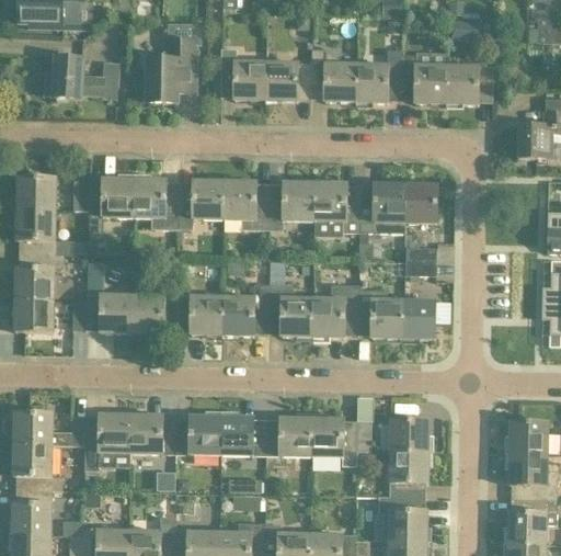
[(19,0),(19,22),(63,22),(63,0),(82,0),(19,0)]
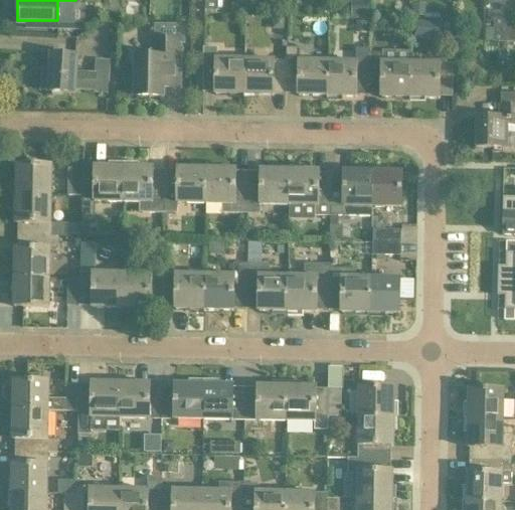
[(441,0),(441,3),(437,3),(436,14),(453,15),(453,0),(441,0)]
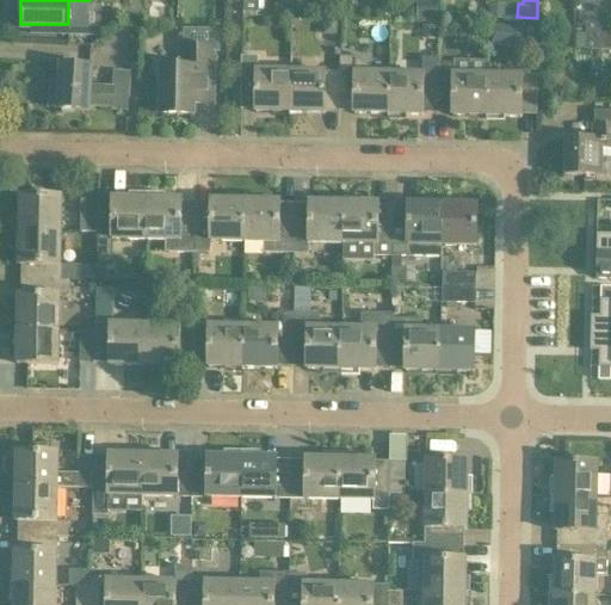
[(581,0),(592,0),(592,2),(593,2),(593,8),(579,8),(579,19),(586,19),(604,19),(604,0),(581,0)]
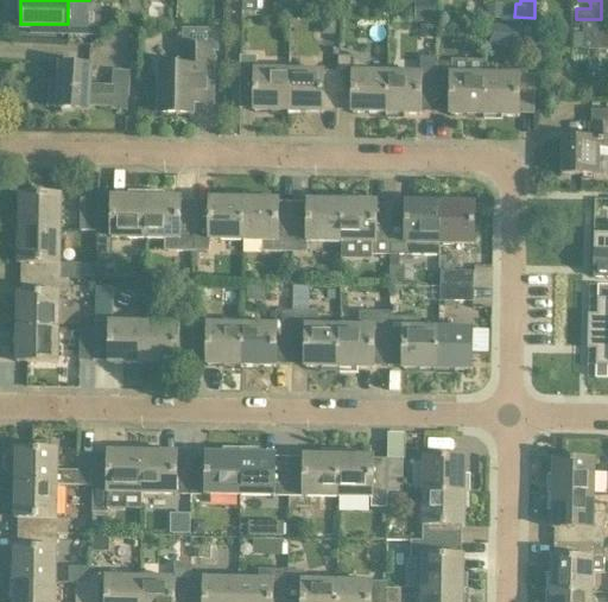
[(495,18),(495,40),(520,42),(521,18),(495,18)]
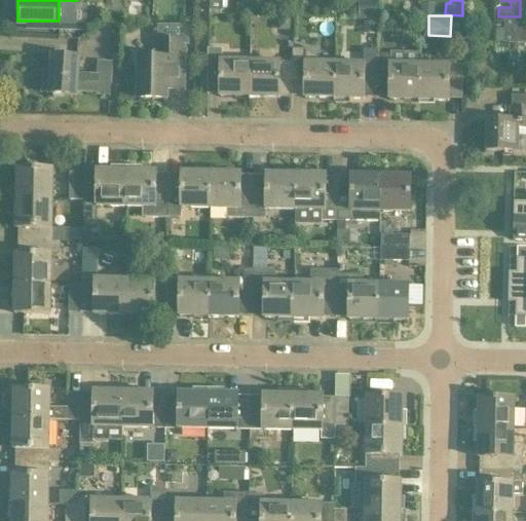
[(525,39),(525,35),(525,16),(520,16),(504,16),(503,38),(525,39)]
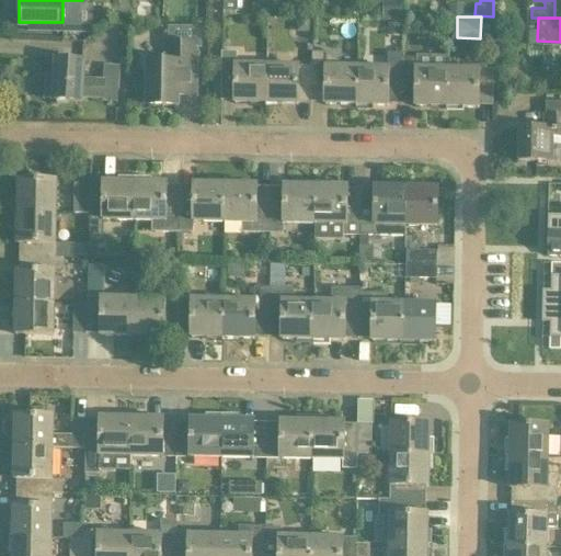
[(165,49),(150,57),(148,58),(147,101),(178,102),(178,75),(195,75),(196,40),(165,38),(165,49)]
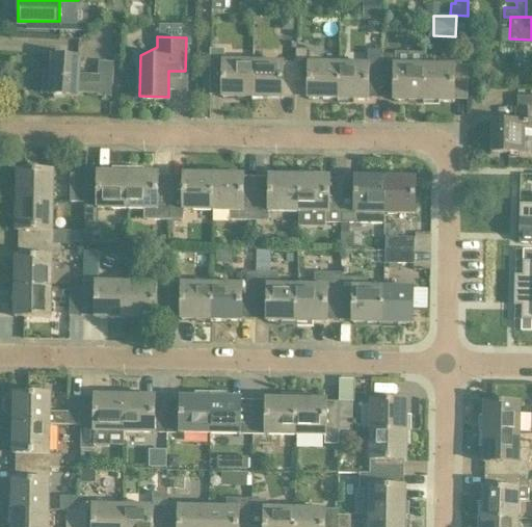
[(253,57),(224,57),(224,46),(210,45),(209,91),(222,93),(222,94),(251,95),(253,57)]
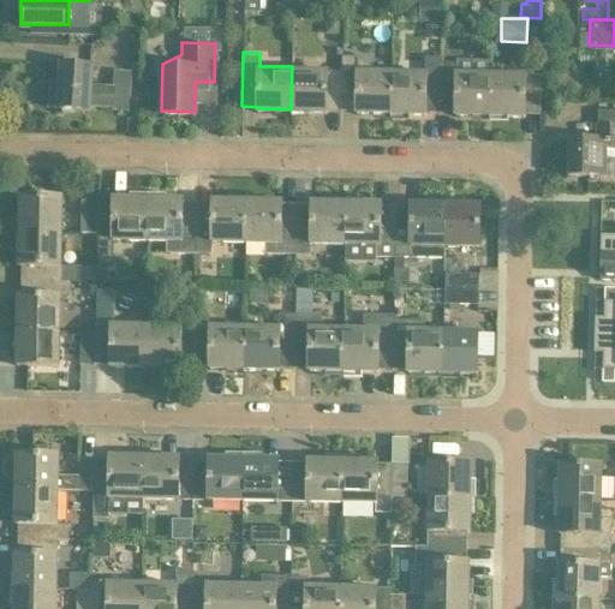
[(390,69),(372,67),(372,63),(357,55),(357,53),(341,53),(341,67),(340,107),(354,108),(354,111),(390,111),(390,69)]
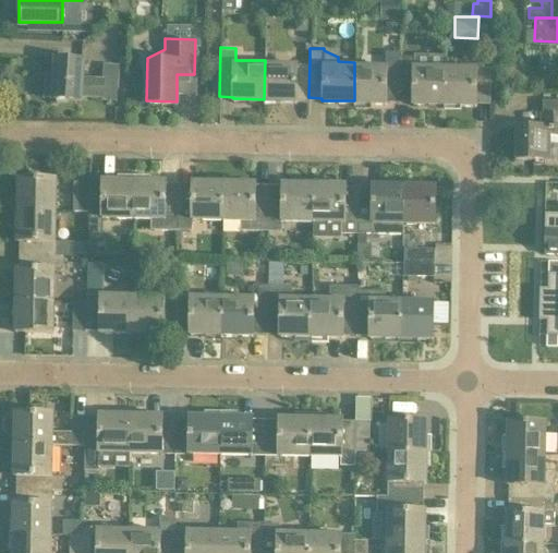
[(399,99),(400,53),(400,49),(386,49),(386,62),(354,62),(354,100),(386,101),(386,99),(399,99)]
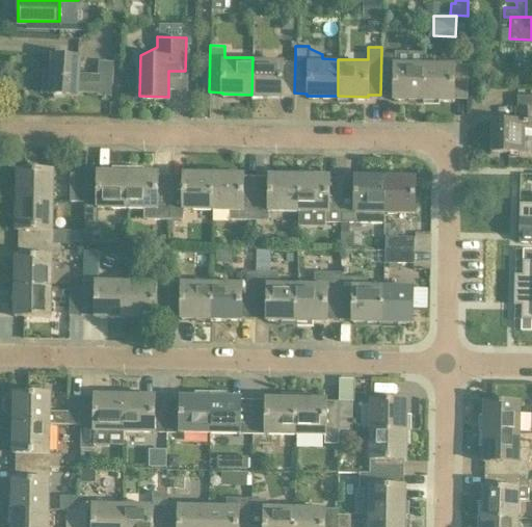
[(423,98),(424,60),(424,49),(394,48),(394,51),(381,51),(380,95),(393,95),(393,97),(423,98)]
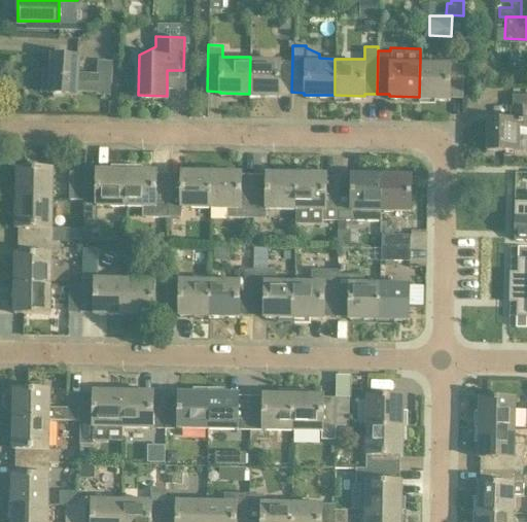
[(75,92),(75,89),(110,92),(112,59),(97,58),(96,71),(77,70),(78,53),(53,51),(49,90),(75,92)]
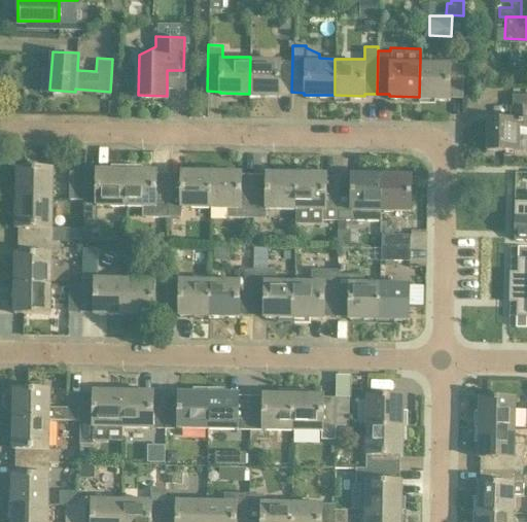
[(279,92),(291,92),(292,58),(250,57),(249,94),(279,94),(279,92)]
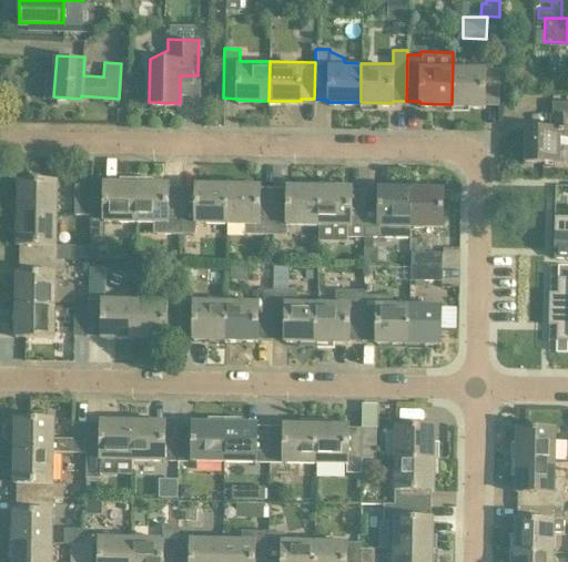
[(498,65),(453,64),(452,104),(484,104),(484,102),(498,103),(498,65)]
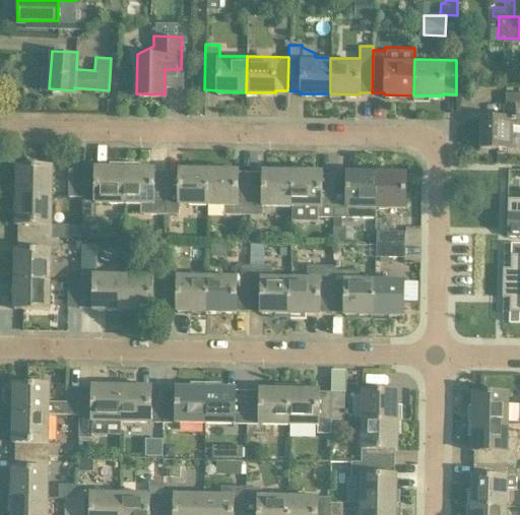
[(480,145),(512,146),(517,146),(519,143),(519,133),(517,130),(512,130),(512,124),(519,124),(519,103),(503,103),(503,115),(481,114),(480,145)]
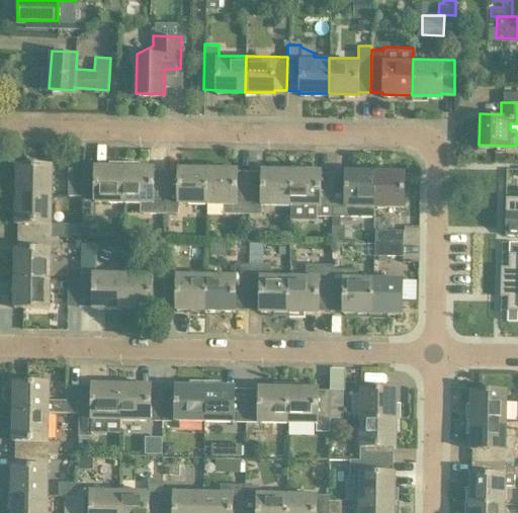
[(16,162),(15,190),(52,192),(52,163),(16,162)]
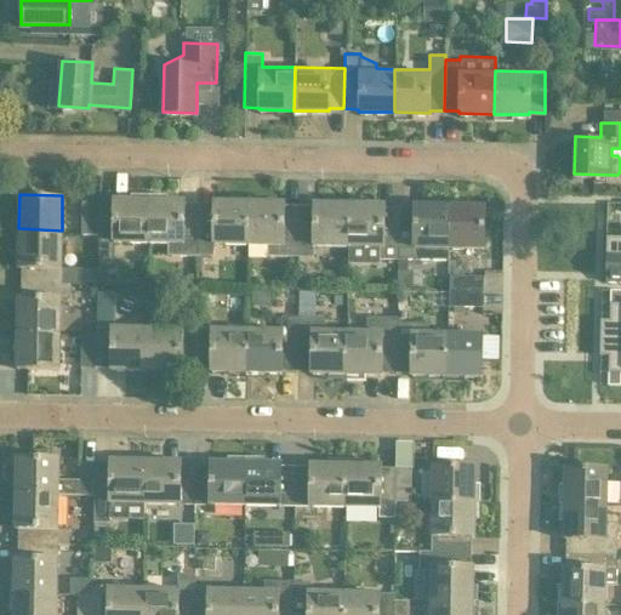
[(97,238),(148,239),(148,197),(113,197),(113,199),(98,199),(98,232),(97,238)]
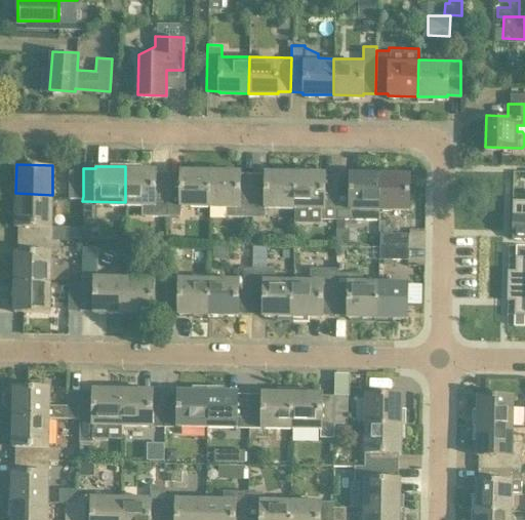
[(125,202),(142,203),(142,213),(167,214),(167,212),(168,169),(156,169),(156,167),(125,166),(125,202)]
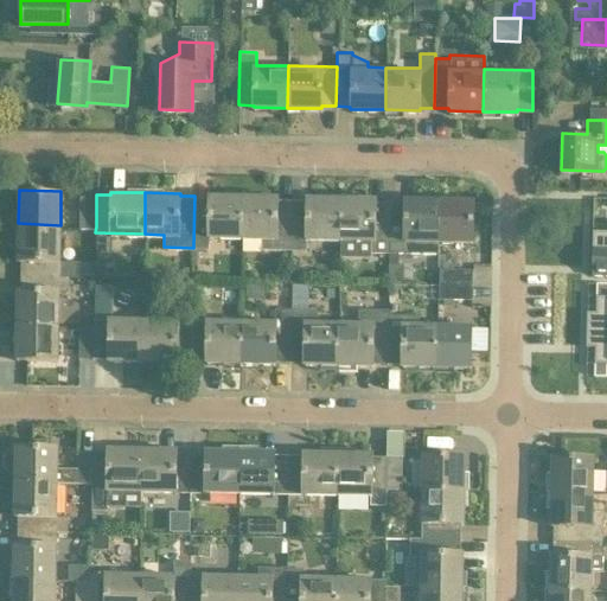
[(209,196),(195,196),(193,245),(209,245),(209,235),(242,236),(243,194),(209,193),(209,196)]
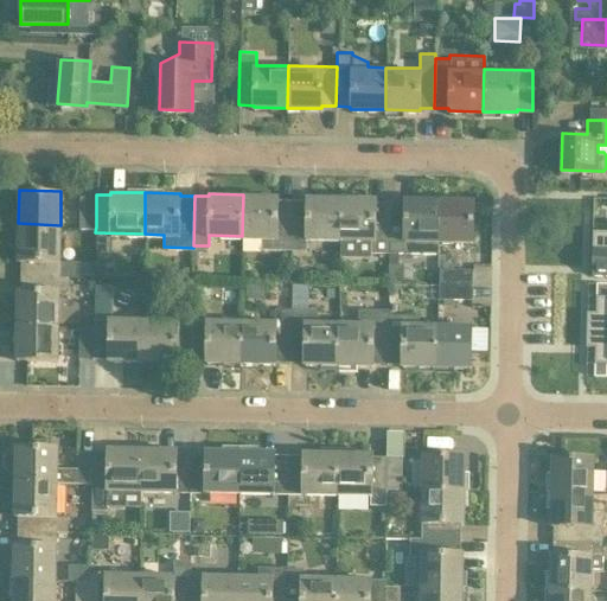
[(81,227),(96,227),(96,194),(81,194),(81,227)]
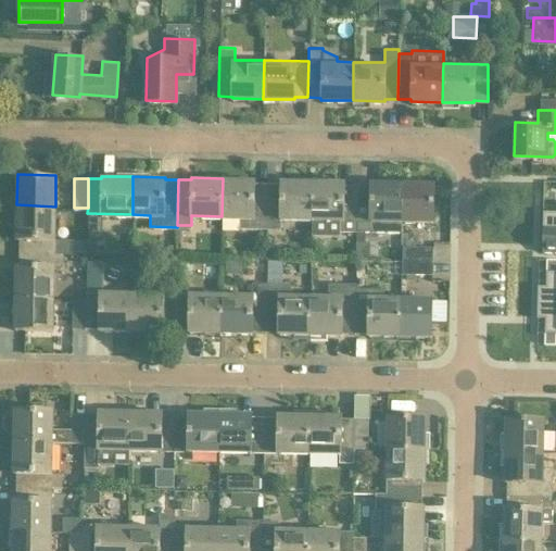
[(222,216),(239,216),(239,226),(266,227),(267,182),(254,180),(254,178),(223,178),(222,216)]
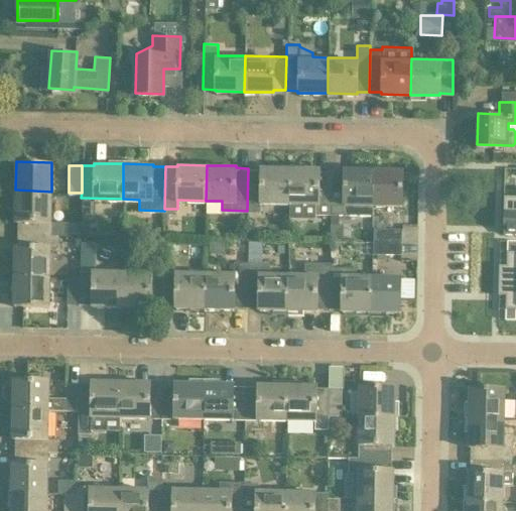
[(260,202),(289,202),(290,166),(261,165),(261,168),(248,168),(247,211),(260,211),(260,202)]
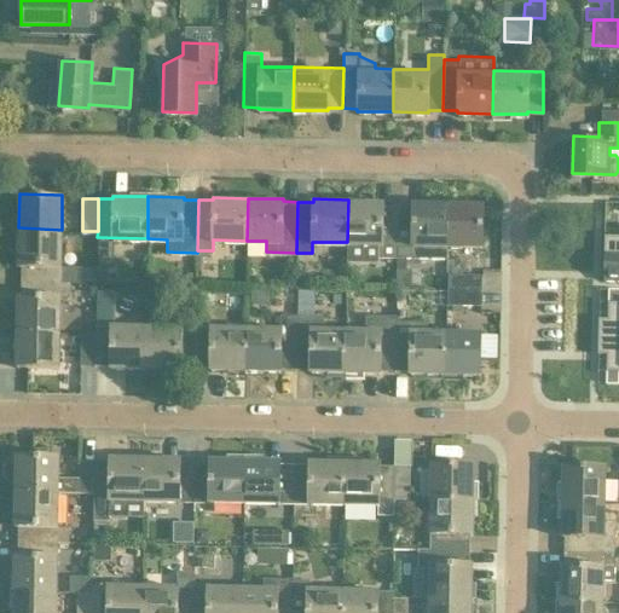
[(383,201),(348,200),(347,242),(347,260),(379,260),(379,255),(397,255),(398,203),(383,203),(383,201)]
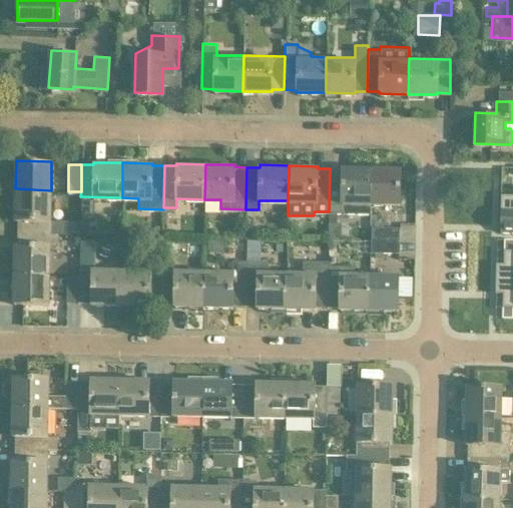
[(342,168),(330,168),(329,211),(371,212),(371,202),(371,166),(342,166),(342,168)]
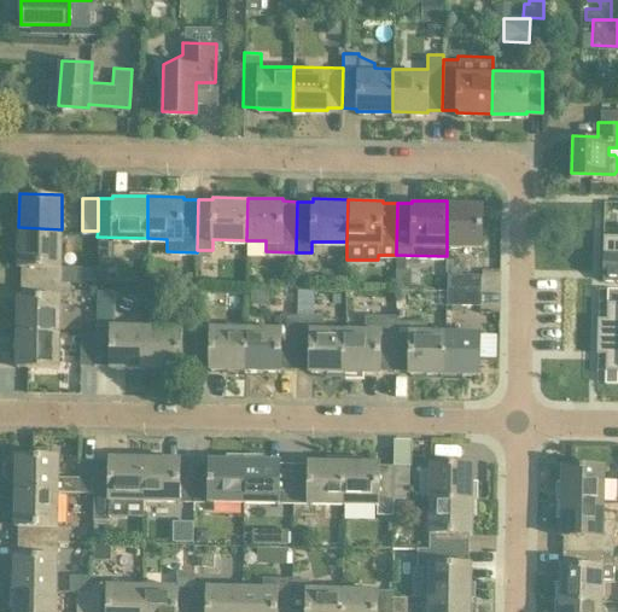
[(482,202),(447,200),(447,244),(481,244),(482,202)]
